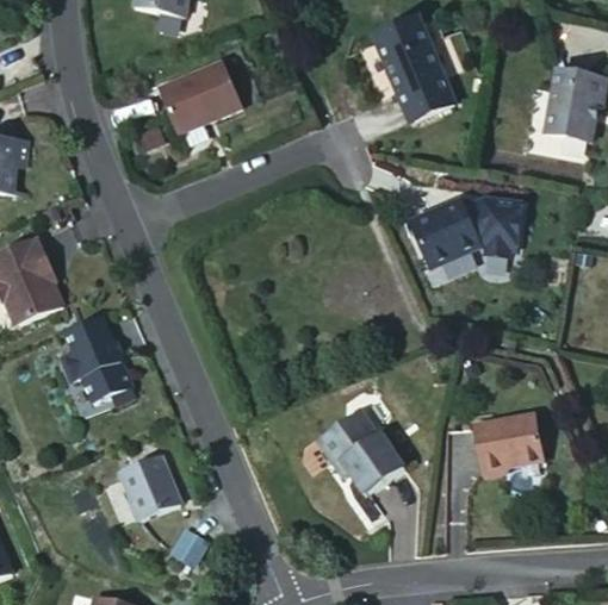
[(135,0),(134,6),(188,16),(191,0),(135,0)]
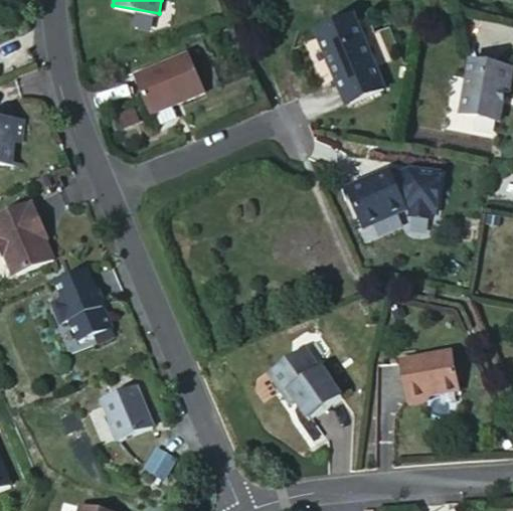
[(355,19),(353,15),(315,30),(317,36),(303,41),(316,72),(330,66),(335,64),(350,100),(382,86),(373,64),(385,59),(366,14),(355,19)]
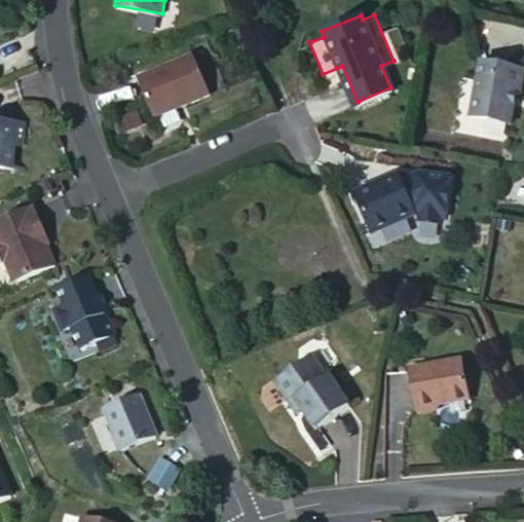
[(191,52),(137,75),(153,115),(208,92),(191,52)]
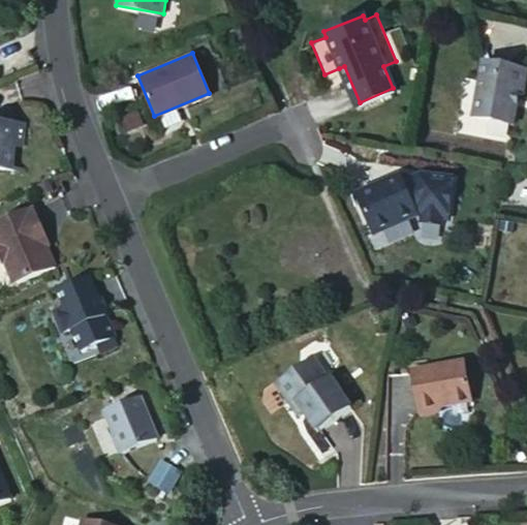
[(471,113),(512,121),(517,91),(521,92),(525,68),(482,59),(471,113)]
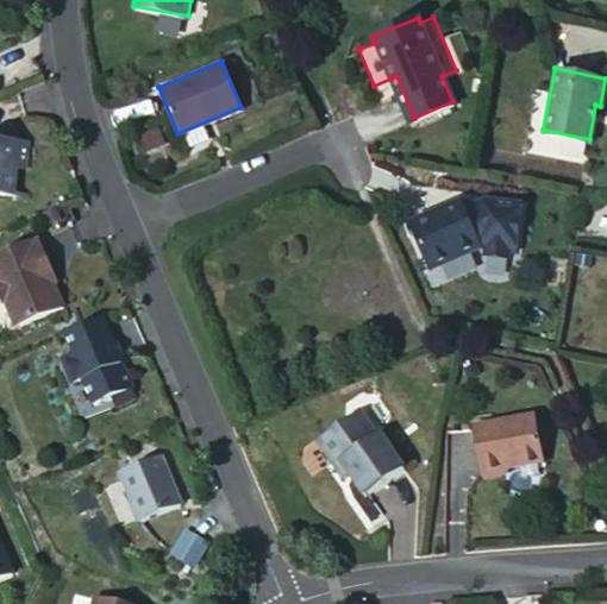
[(408,120),(414,118),(396,76),(390,79),(408,120)]
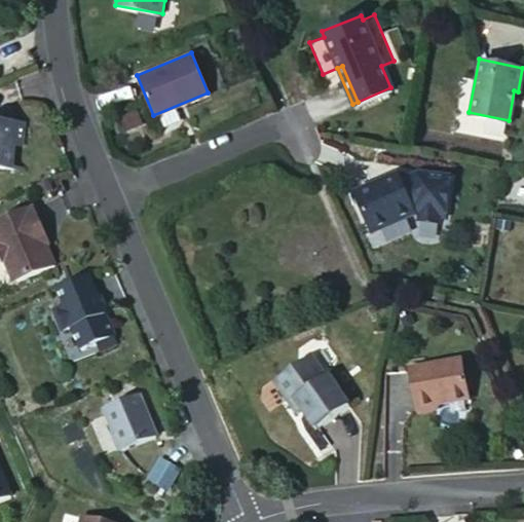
[(23,120),(0,118),(0,164),(11,165),(12,142),(21,143),(23,120)]
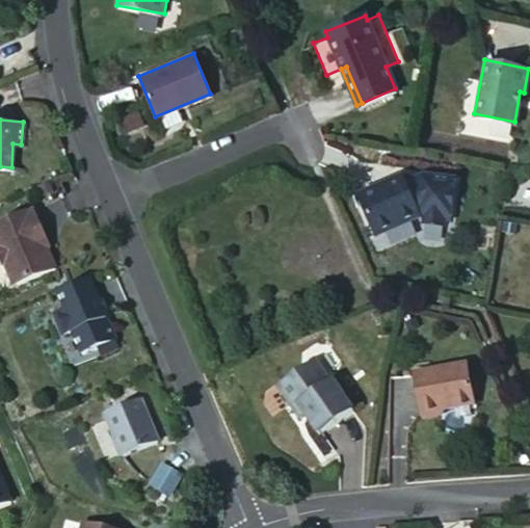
[(418,214),(401,175),(358,192),(374,233),(418,214)]
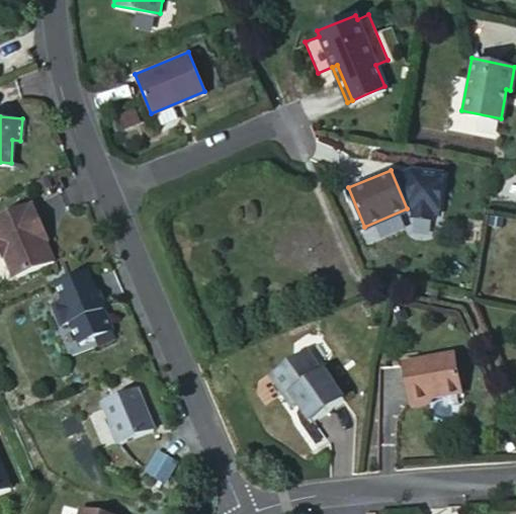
[(43,228),(31,201),(0,215),(0,249),(3,256),(6,256),(14,275),(54,258),(45,239),(40,229),(43,228)]
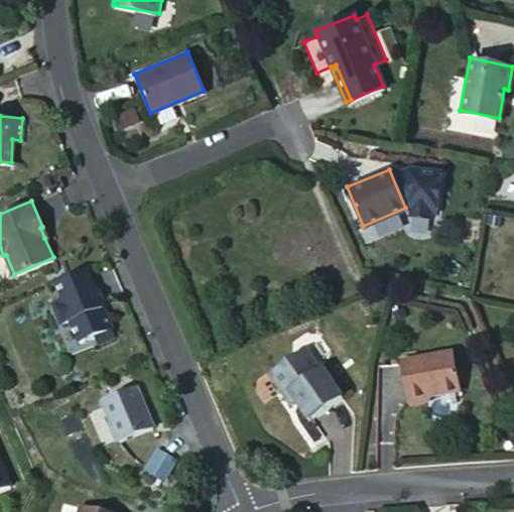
[(114,334),(86,267),(55,280),(62,296),(51,301),(59,323),(70,320),(79,341),(93,334),(96,341),(114,334)]
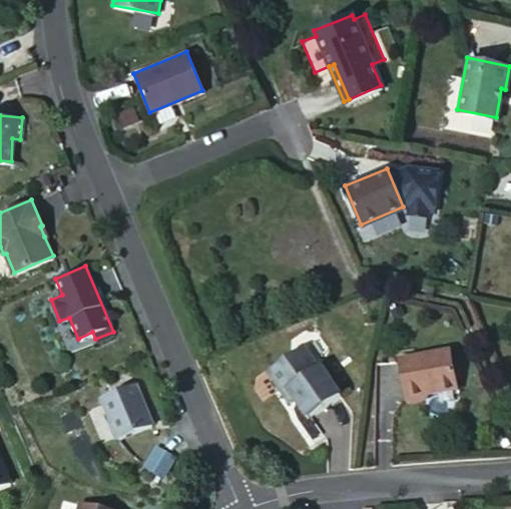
[(306,415),(339,392),(319,364),(318,365),(303,344),(272,367),(270,375),(279,387),(287,389),(293,397),(306,415)]
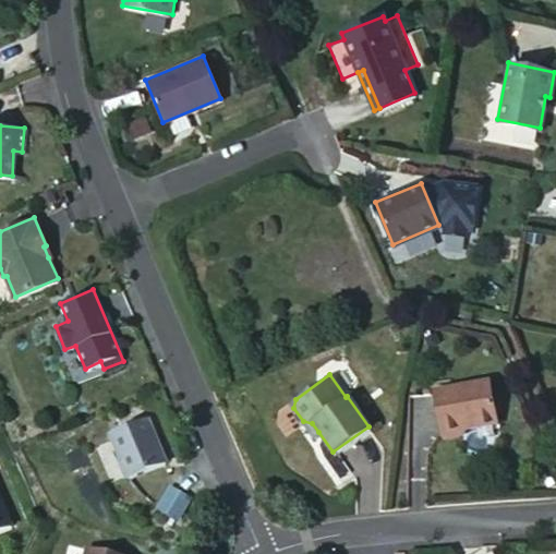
[(442,435),(461,432),(464,426),(469,425),(496,421),(490,383),(483,380),(469,382),(466,387),(455,389),(454,385),(434,388),(442,435)]
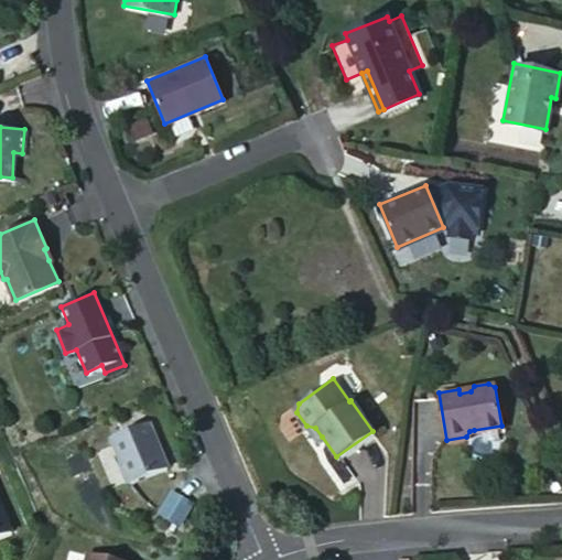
[(129,478),(165,464),(147,420),(110,434),(120,460),(119,464),(122,472),(127,474),(129,478)]
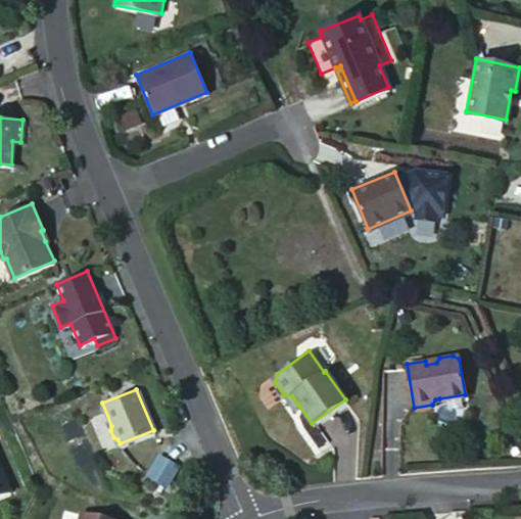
[(292,396),(284,394),(294,409),(298,405),(292,396)]
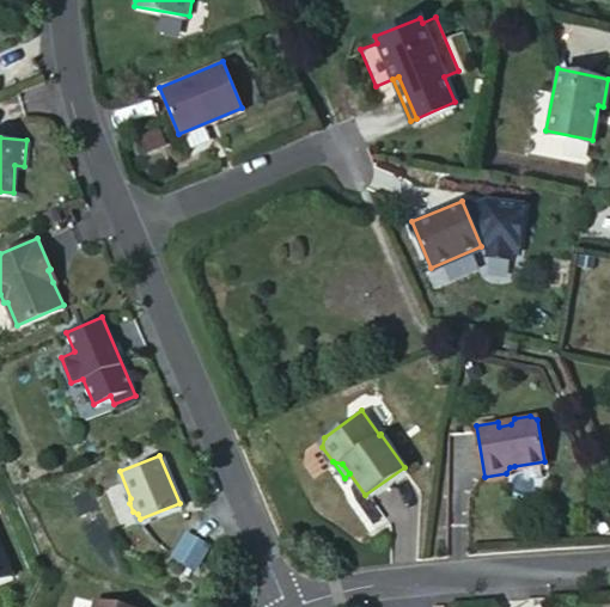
[(174,555),(191,566),(206,541),(187,531),(174,555)]
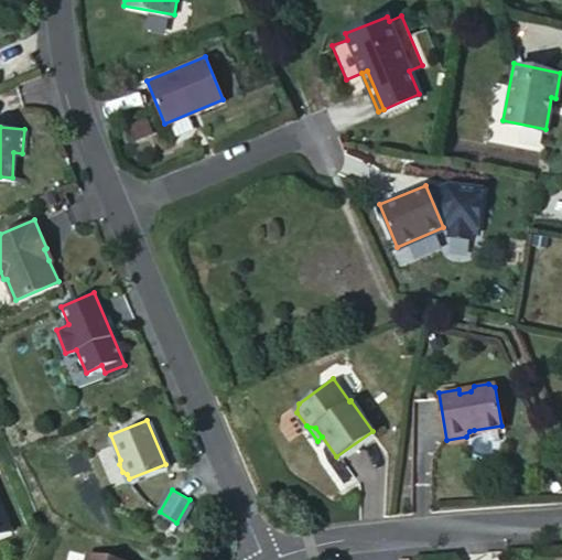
[(0,529),(9,526),(0,506),(0,529)]
